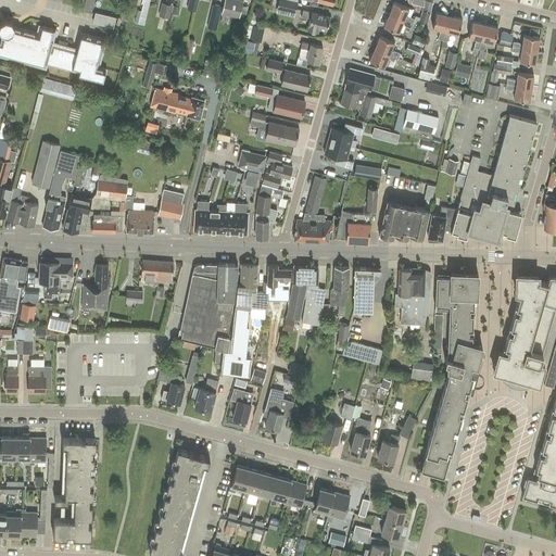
[(91,11),(93,0),(86,0),(84,9),(91,11)]
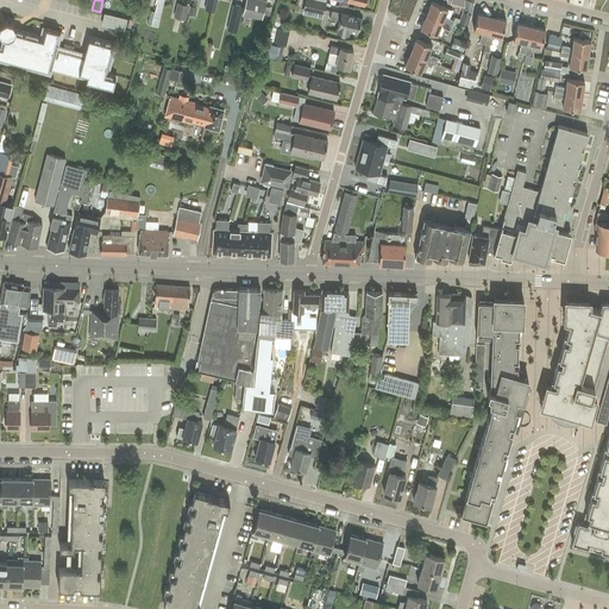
[(214,12),(217,0),(207,0),(205,10),(214,12)]
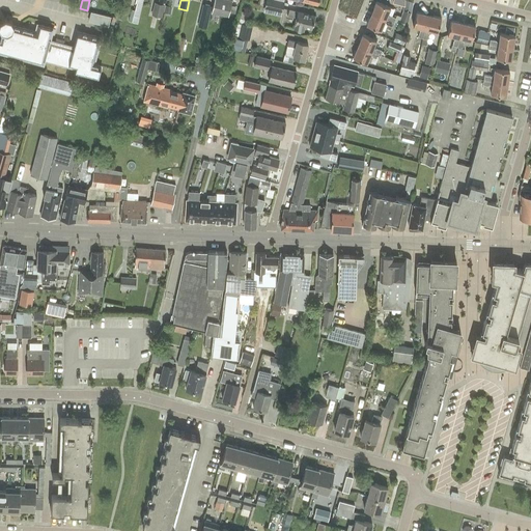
[(231,0),(214,0),(212,12),(219,15),(228,17),(232,0),(231,0)]
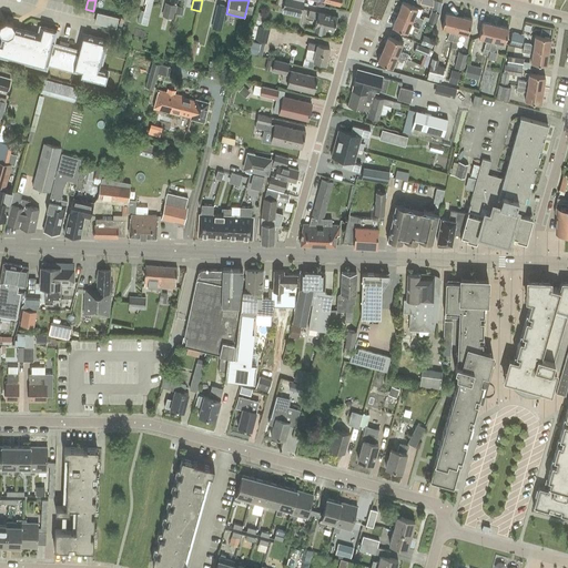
[(302,12),(304,2),(293,0),(285,0),(283,8),(302,12)]
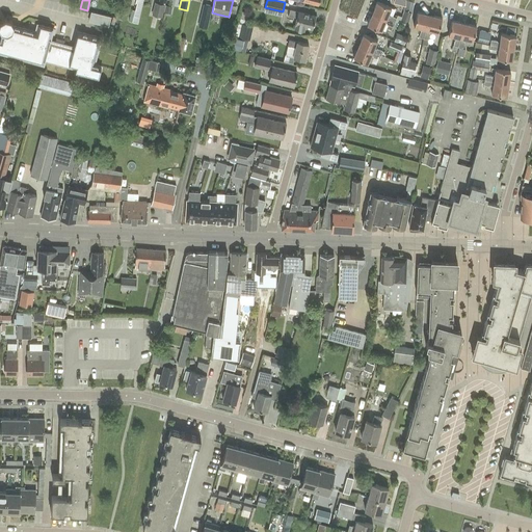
[(372,12),(394,22),(400,24),(401,22),(408,24),(411,12),(414,2),(407,0),(405,0),(403,9),(404,9),(402,17),(397,15),(396,18),(391,16),(390,17),(388,16),(391,7),(377,1),(372,12)]
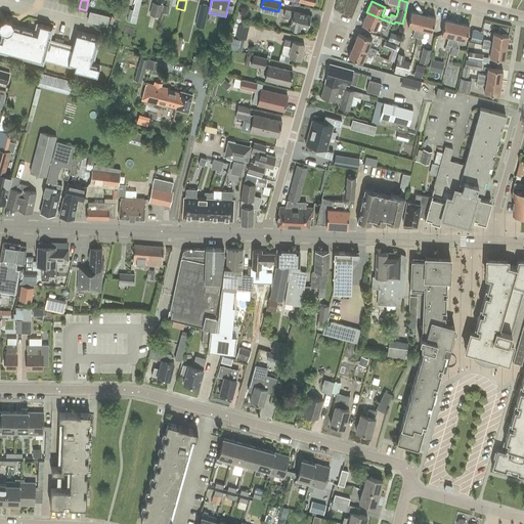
[(163,15),(164,11),(171,11),(172,4),(155,2),(153,14),(163,15)]
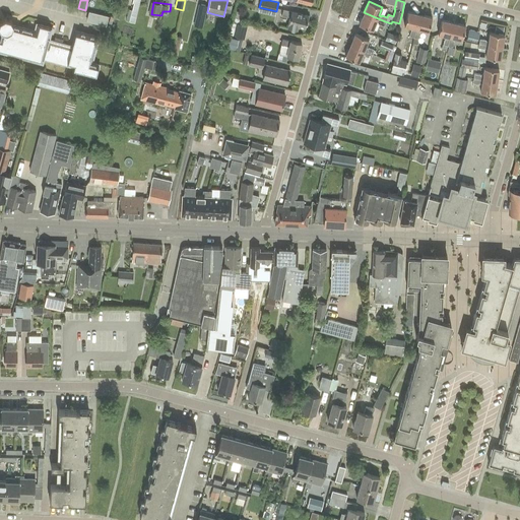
[(199,4),(196,18),(204,20),(208,6),(199,4)]
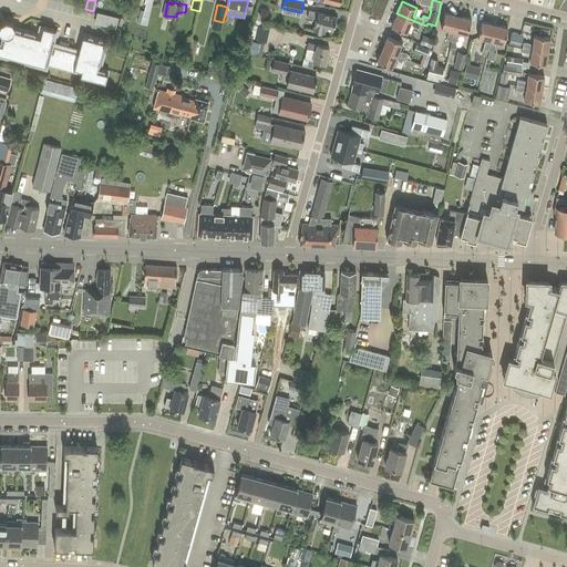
[(318,12),(309,10),(308,16),(317,18),(315,26),(313,31),(325,33),(326,29),(333,31),(337,17),(318,12)]
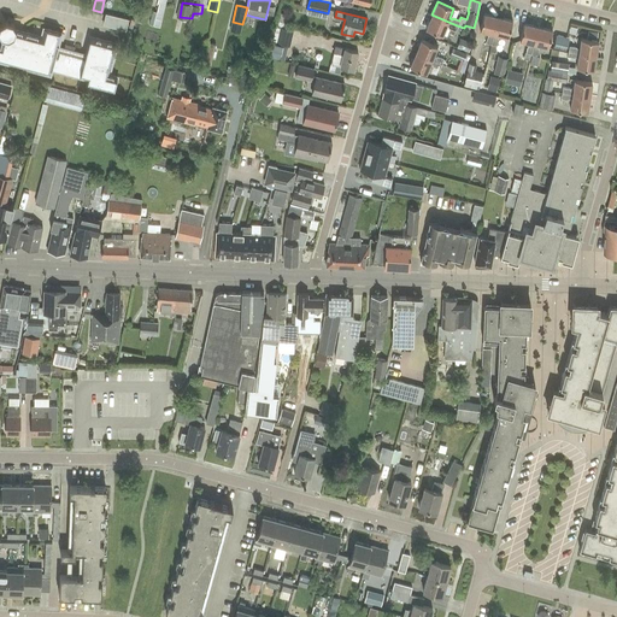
[(128,19),(104,13),(101,24),(125,30),(128,19)]
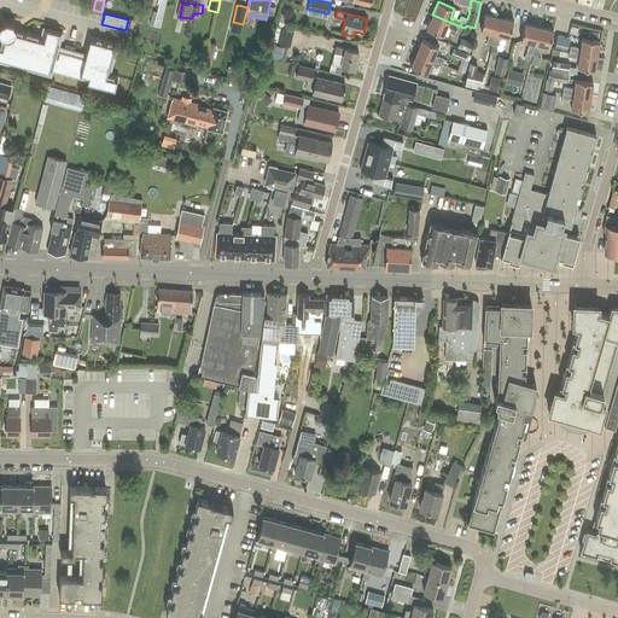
[(493,44),(500,17),(485,13),(481,30),(491,33),(490,36),(489,35),(488,42),(493,44)]
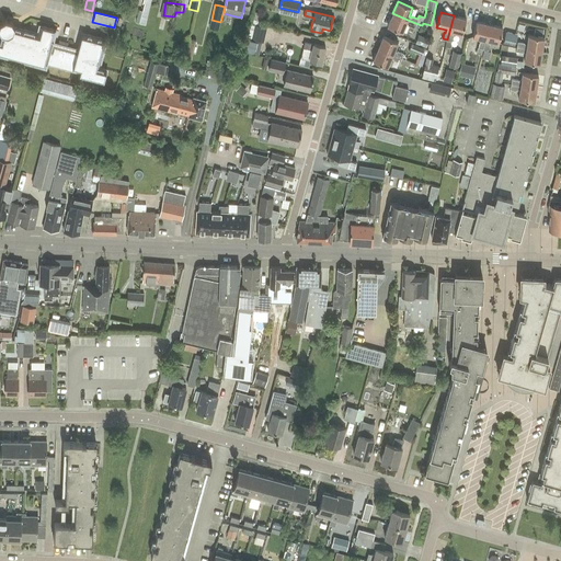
[(231,15),(224,13),(221,23),(229,24),(231,15)]
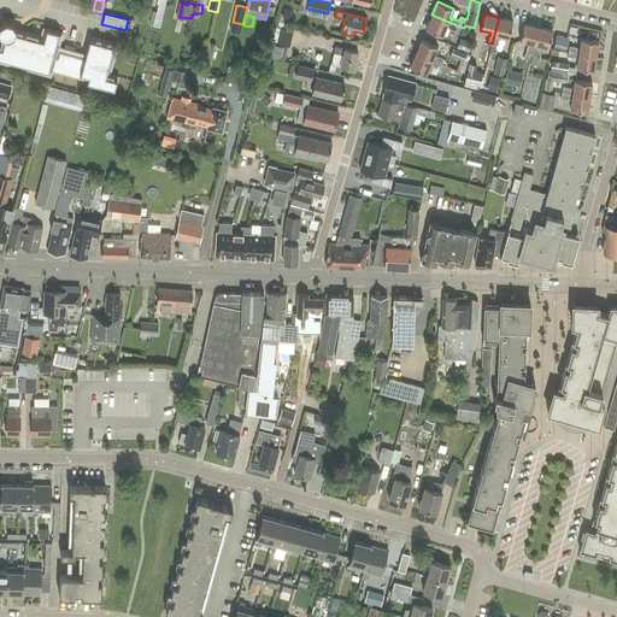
[(456,30),(457,25),(432,15),(425,29),(442,35),(447,25),(450,27),(448,28),(456,30)]
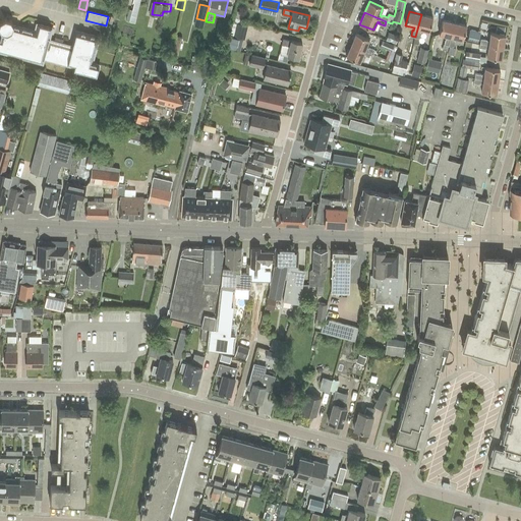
[(421,14),(415,37),(420,38),(421,33),(420,32),(420,30),(429,32),(432,17),(421,14)]
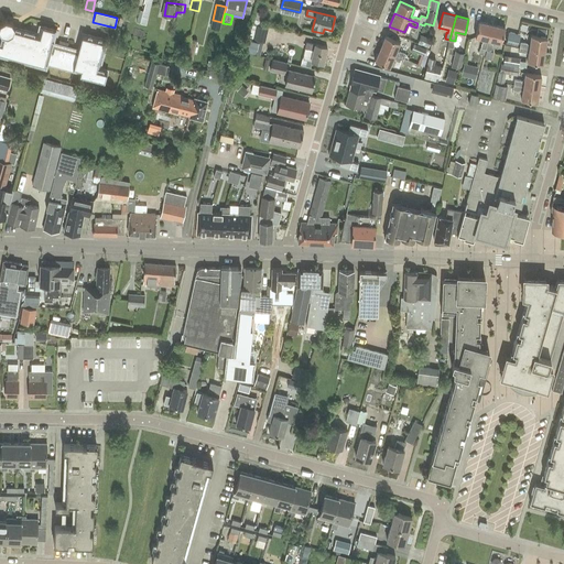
[(38,32),(14,26),(11,22),(6,20),(0,23),(0,24),(0,31),(2,35),(1,41),(0,40),(0,57),(47,71),(49,65),(79,74),(78,78),(105,86),(109,69),(101,67),(109,40),(83,32),(78,49),(55,43),(58,30),(39,25),(38,32)]
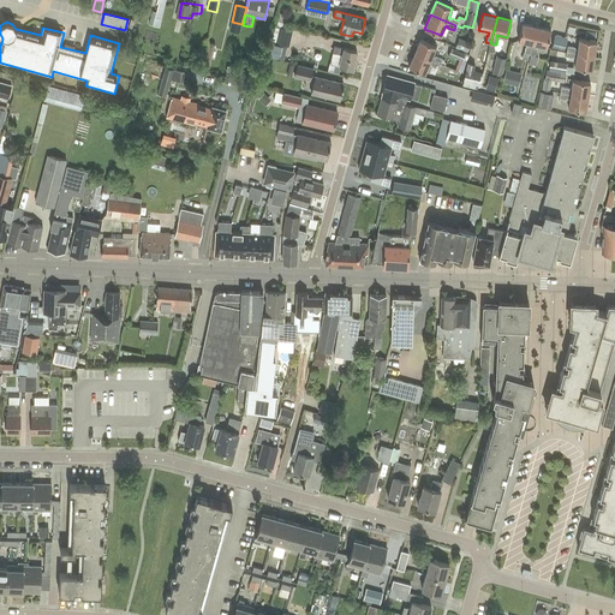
[(530,53),(537,27),(523,23),(519,40),(529,42),(527,46),(526,46),(525,52),(524,52),(521,59),(529,60),(530,53)]
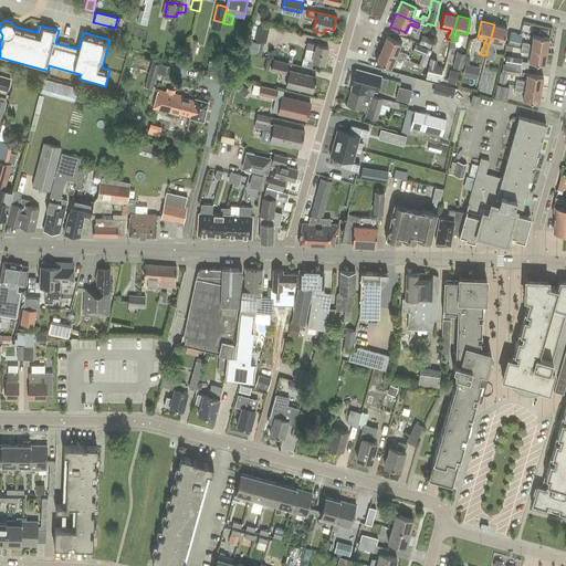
[(257,25),(252,24),(249,40),(266,43),(270,28),(257,25)]
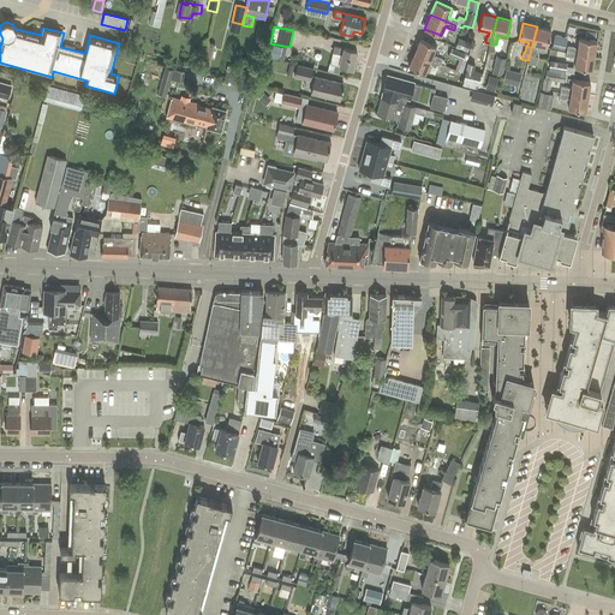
[(537,27),(530,53),(536,54),(537,48),(536,47),(537,45),(547,47),(550,30),(537,27)]
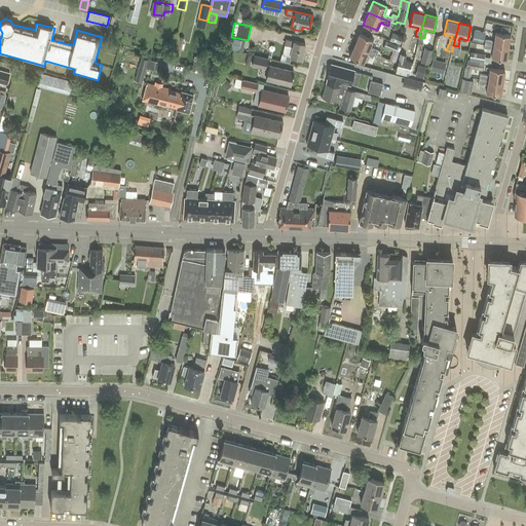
[(483,43),(485,32),(475,30),(472,40),(483,43)]
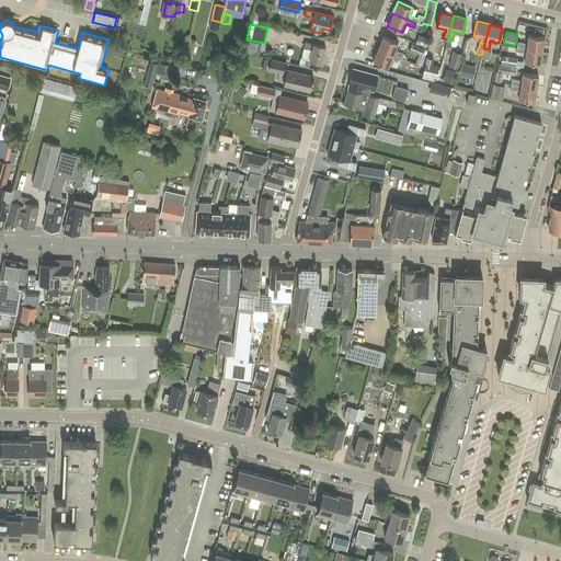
[(430,38),(419,34),(415,43),(426,47),(430,38)]
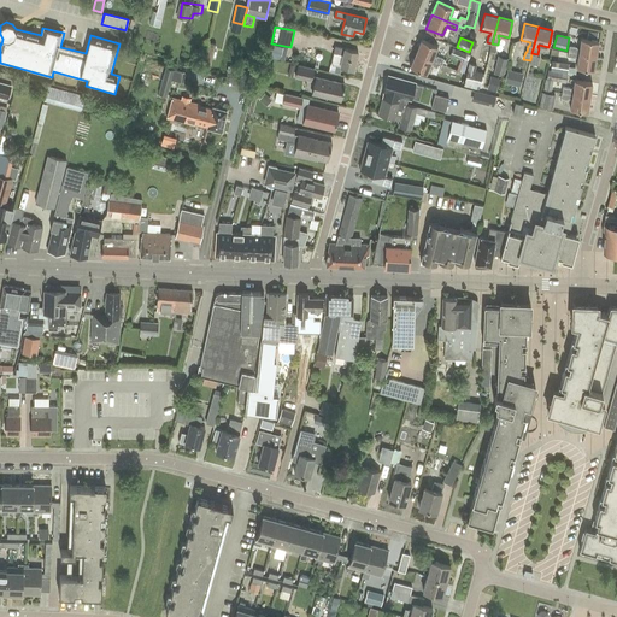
[(569,52),(597,56),(599,41),(581,39),(580,50),(576,48),(577,47),(570,46),(569,52)]
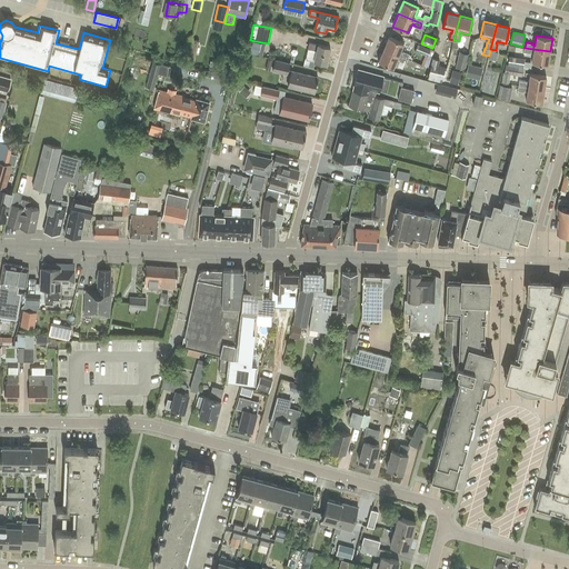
[(383,49),(407,59),(409,53),(402,51),(402,52),(400,51),(403,42),(389,37),(383,49)]
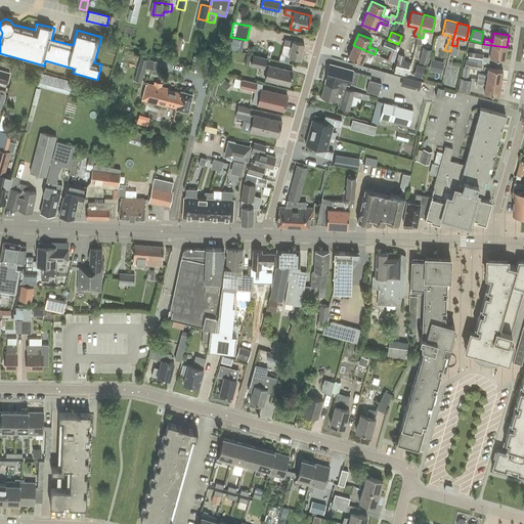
[(293,41),(285,39),(284,44),(292,46),(290,56),(300,58),(304,43),(293,41)]
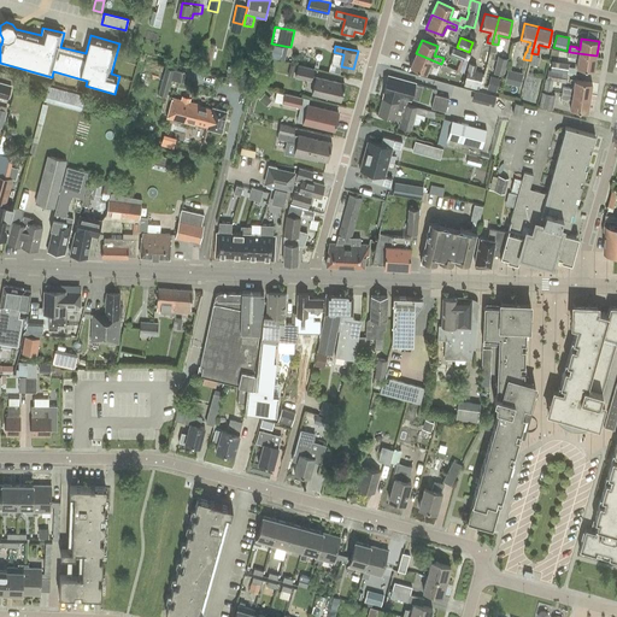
[(468,63),(470,56),(452,47),(450,56),(463,62),(463,60),(468,63)]
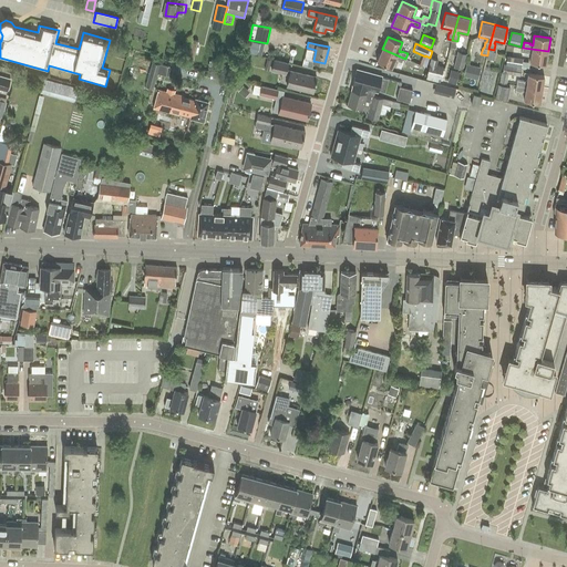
[(546,64),(548,51),(523,48),(522,52),(528,53),(528,52),(532,52),(529,62),(546,64)]
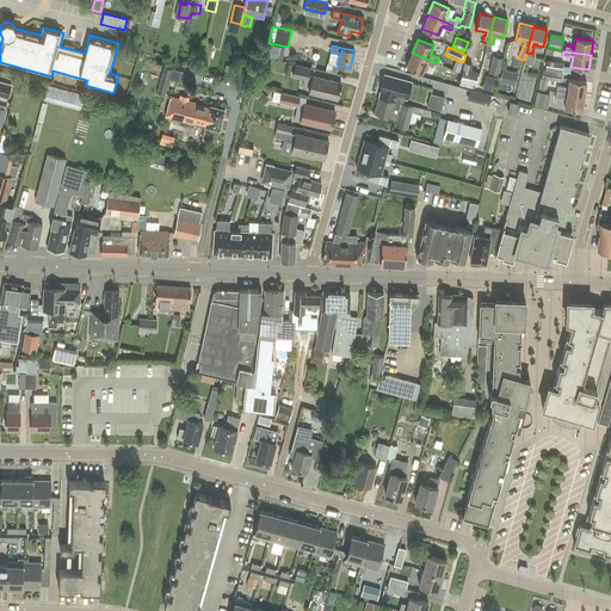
[(446,67),(437,63),(412,53),(406,66),(423,73),(426,63),(429,63),(429,66),(444,72),(446,67)]
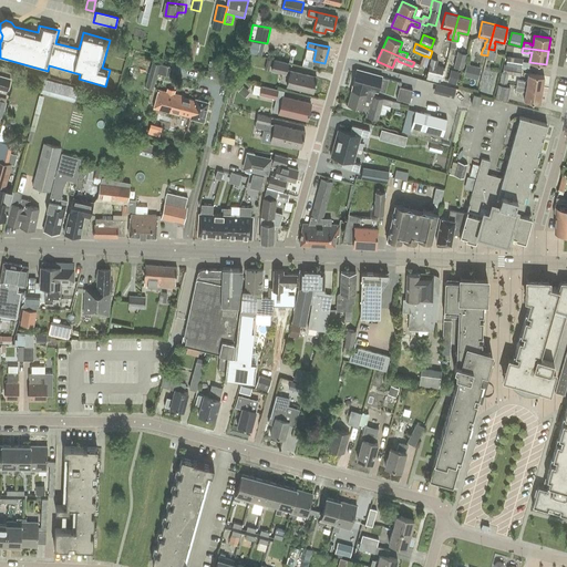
[(454,66),(463,69),(467,54),(457,51),(454,66)]
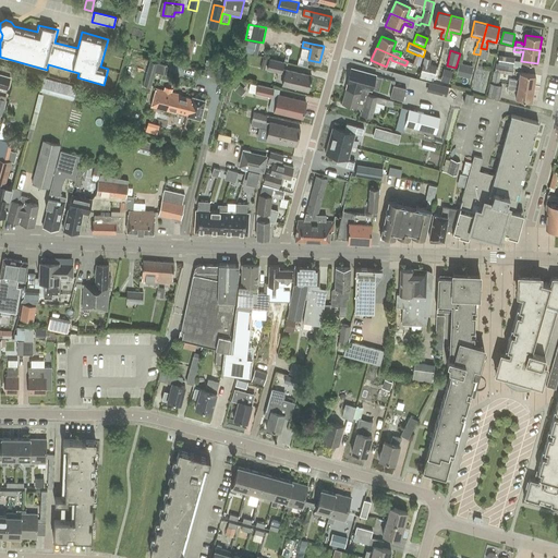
[(516,58),(499,56),(498,63),(514,65),(516,58)]
